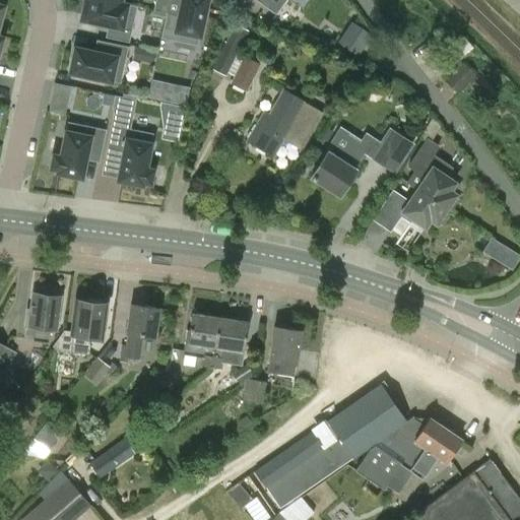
[(136,7),(104,0),(83,0),(80,19),(107,25),(105,37),(128,43),(136,7)]
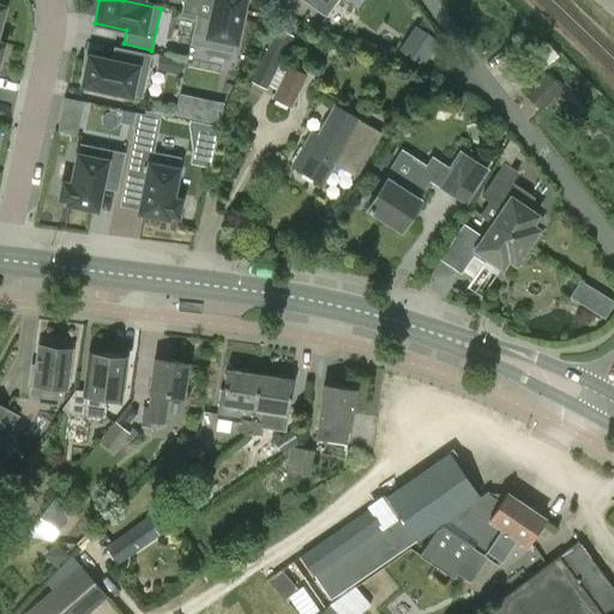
[(182,0),(180,12),(194,16),(198,0),(182,0)]
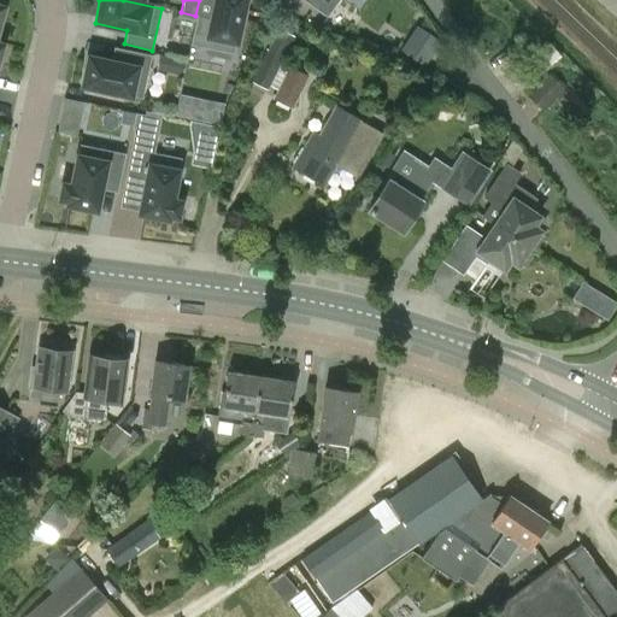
[(215,0),(211,18),(197,16),(191,45),(234,54),(245,0),(215,0)]
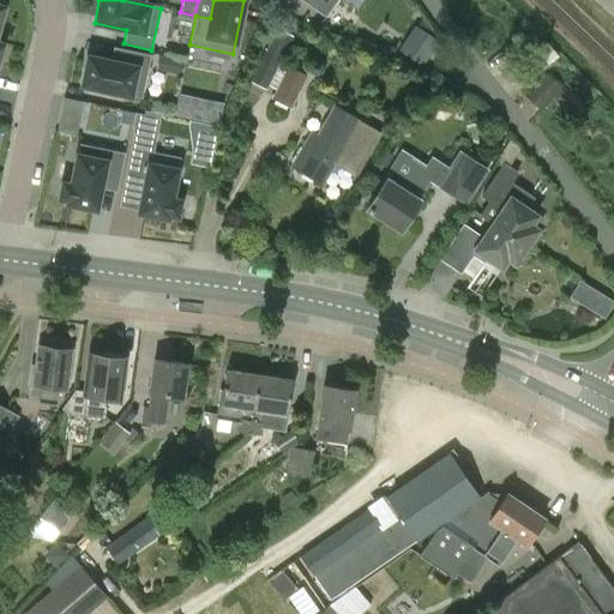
[(301,0),(325,17),(336,0),(301,0)]
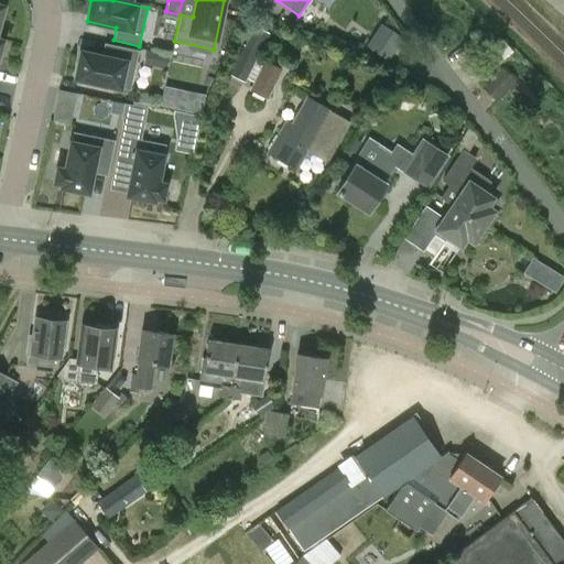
[(403,36),(380,21),(365,43),(388,58),(403,36)]
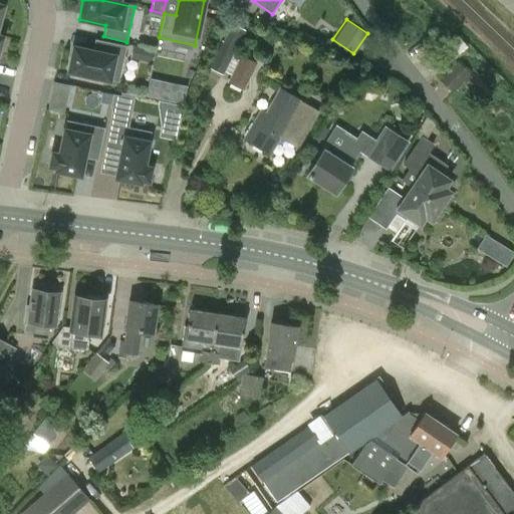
[(232,24),(223,43),(220,41),(208,68),(224,76),(236,50),(245,30),(232,24)]
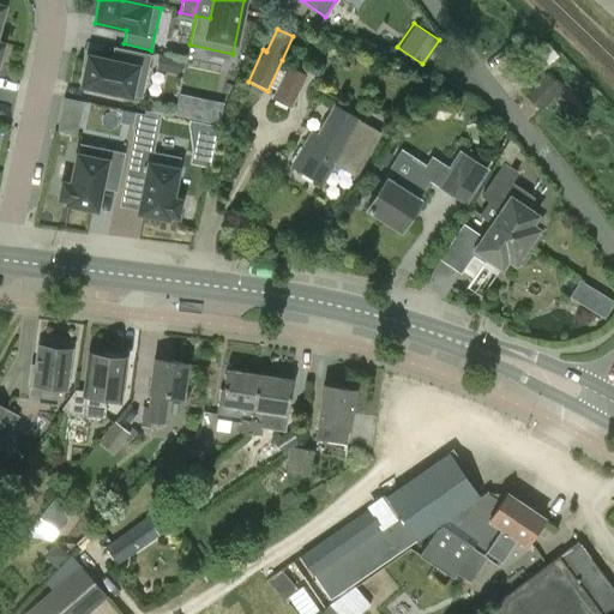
[(119,62),(88,56),(82,85),(142,98),(150,54),(122,48),(119,62)]
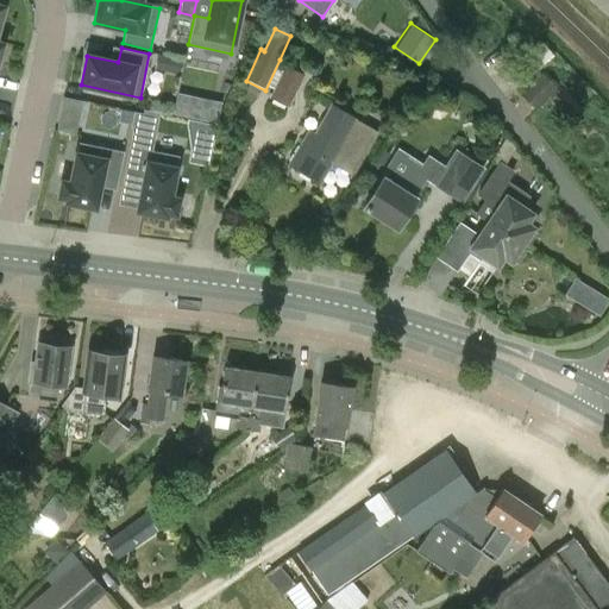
[(167,71),(180,74),(182,62),(169,60),(167,71)]
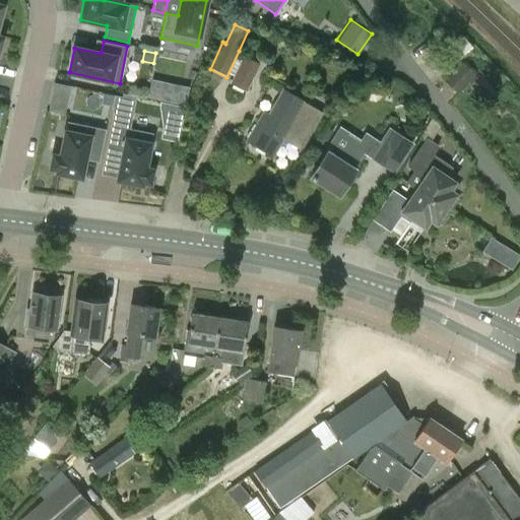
[(245,89),(256,67),(243,61),(232,82),(245,89)]
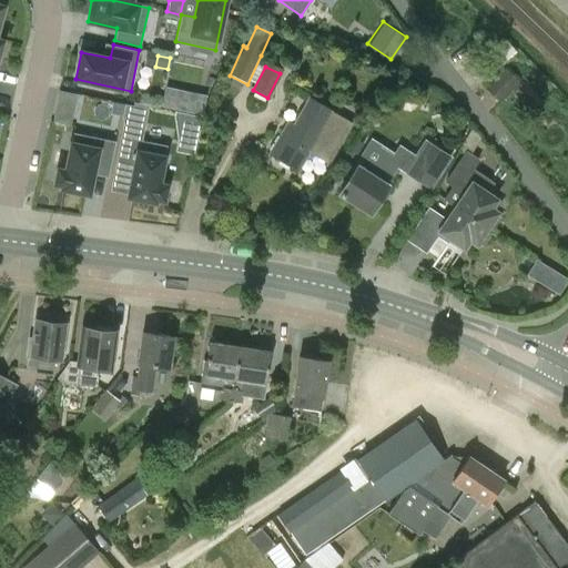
[(485,90),(501,104),(521,81),(506,67),(485,90)]
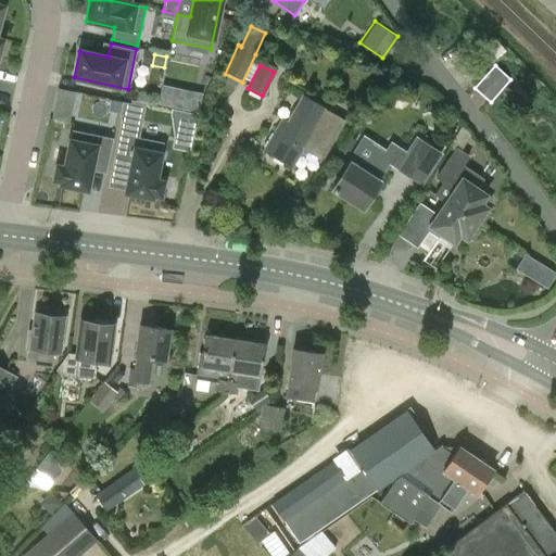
[(52,117),(71,122),(78,91),(59,87),(52,117)]
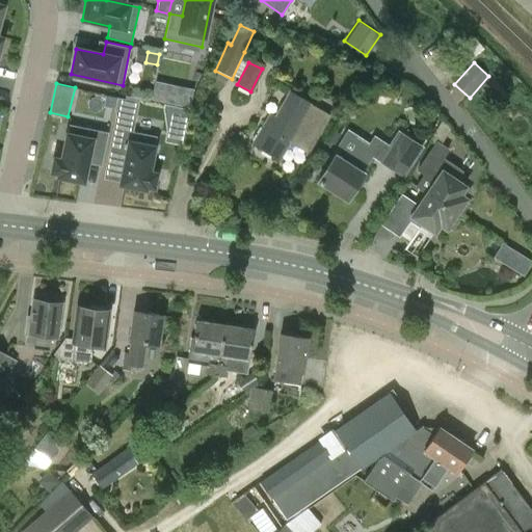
[(180,87),(177,104),(188,107),(192,89),(180,87)]
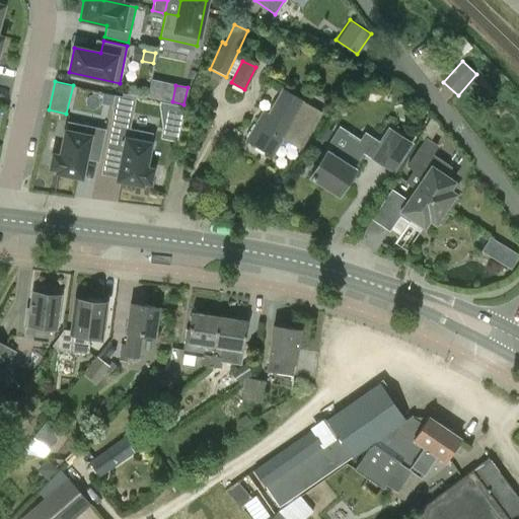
[(282,138),(300,149),(321,113),(284,89),(265,121),(261,118),(246,141),(272,155),(282,138)]
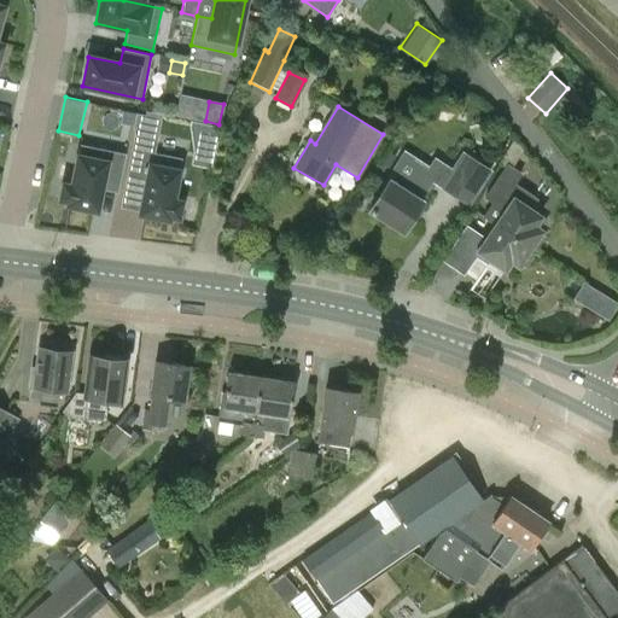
[(132,115),(123,112),(121,126),(129,127),(132,115)]
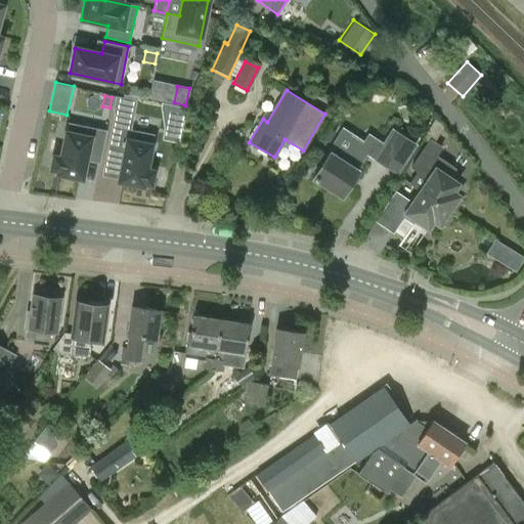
[(161,102),(161,106),(164,129),(162,138),(178,142),(185,107),(161,102)]
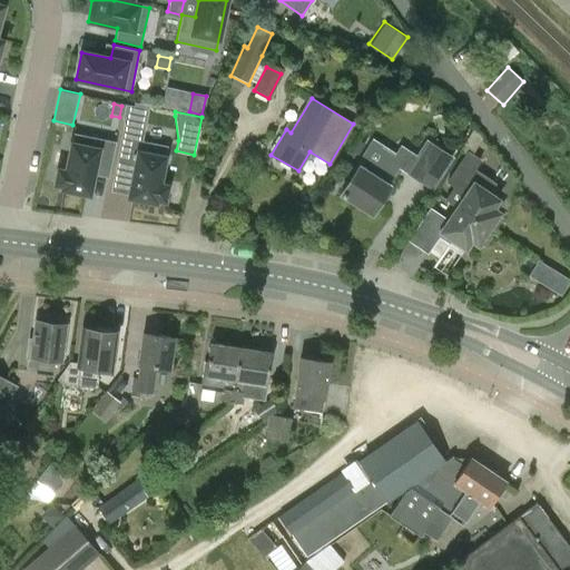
[(128,197),(155,203),(156,199),(164,200),(167,186),(159,184),(166,146),(141,141),(144,128),(125,125),(117,159),(135,163),(128,197)]
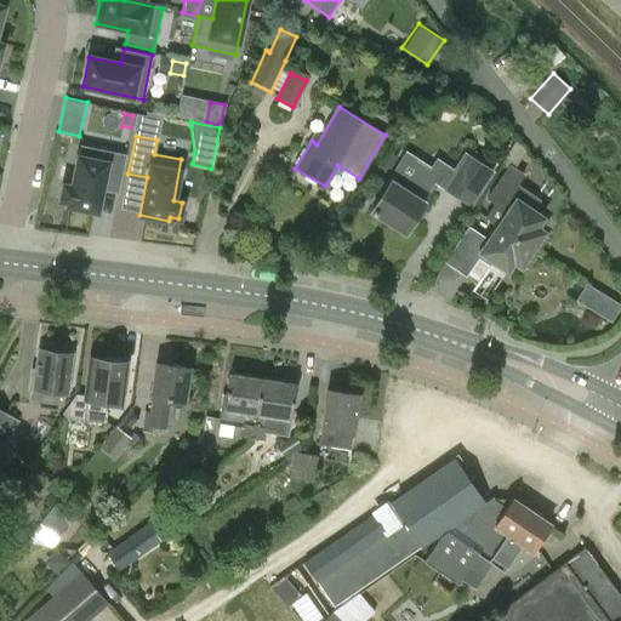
[(72,186),(63,184),(60,200),(68,203),(67,206),(97,212),(103,182),(119,186),(126,154),(80,144),(72,186)]
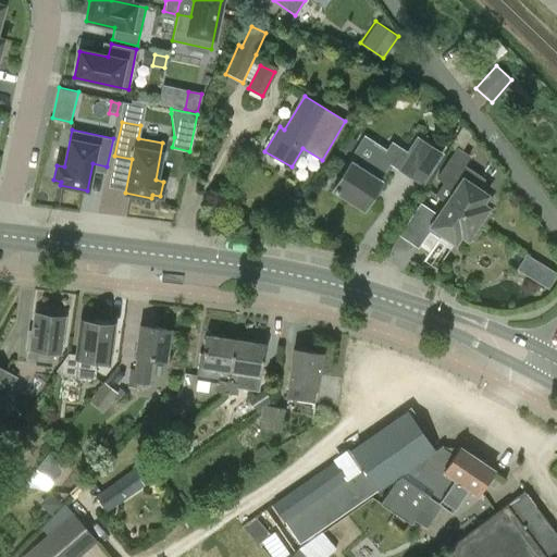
[(381,183),(378,181),(390,161),(424,184),(443,155),(419,138),(408,156),(393,145),(385,158),(368,147),(361,157),(356,153),(333,189),(363,209),(381,183)]
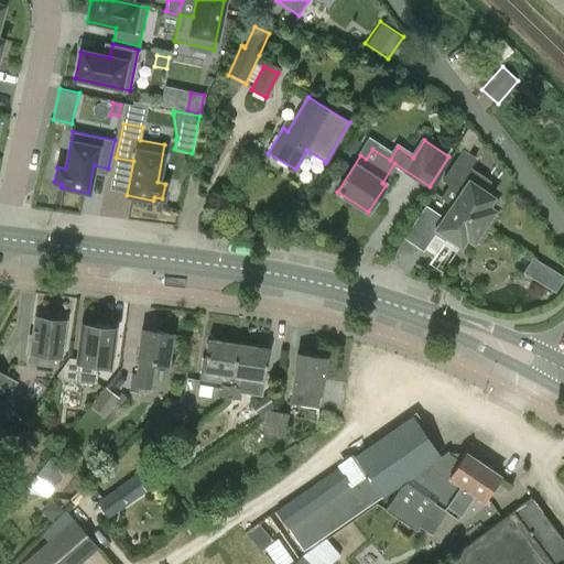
[(443,181),(461,193),(453,205),(484,226),(485,224),(489,227),(496,217),(491,214),(494,212),(487,206),(492,198),(483,192),(489,182),(469,169),(476,160),(463,151),(443,181)]
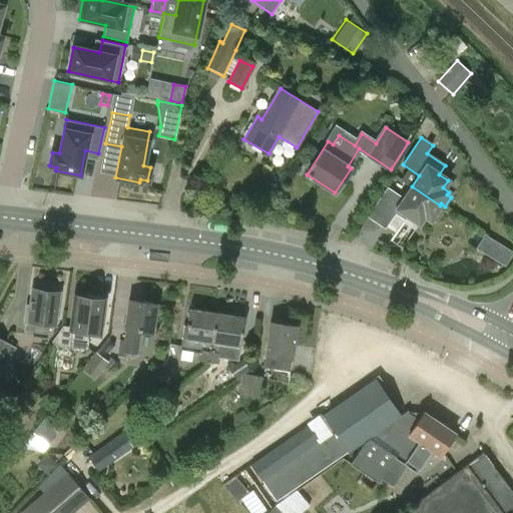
[(115,173),(116,157),(103,156),(101,172),(115,173)]
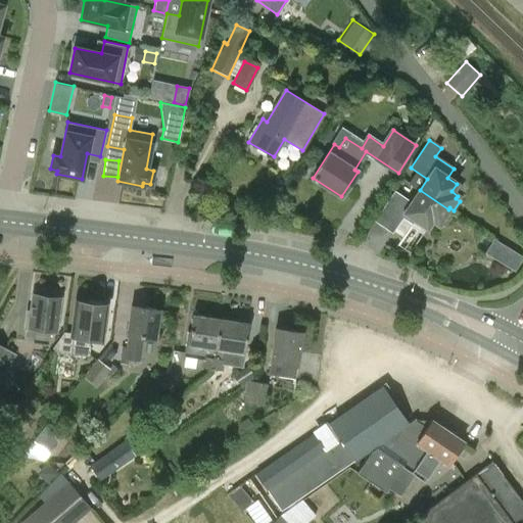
[(395,193),(377,221),(393,231),(402,217),(413,224),(415,221),(426,228),(431,221),(438,225),(440,222),(444,225),(450,216),(446,212),(448,209),(420,190),(411,203),(395,193)]
